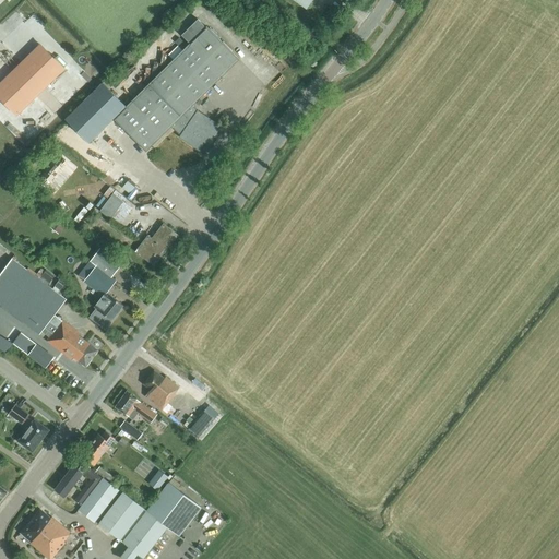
[(0,0),(0,11),(11,0),(0,0)]
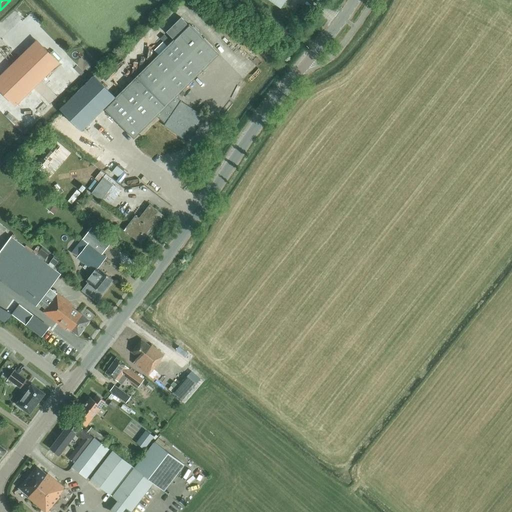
[(174,40),(155,59),(120,93),(116,97),(93,75),(60,108),(82,131),(104,109),(133,139),(134,138),(133,137),(156,115),(165,124),(164,125),(186,141),(203,116),(181,101),(180,101),(175,96),(217,54),(218,55),(219,54),(189,24),(188,24),(181,17),(166,32),(174,40)]
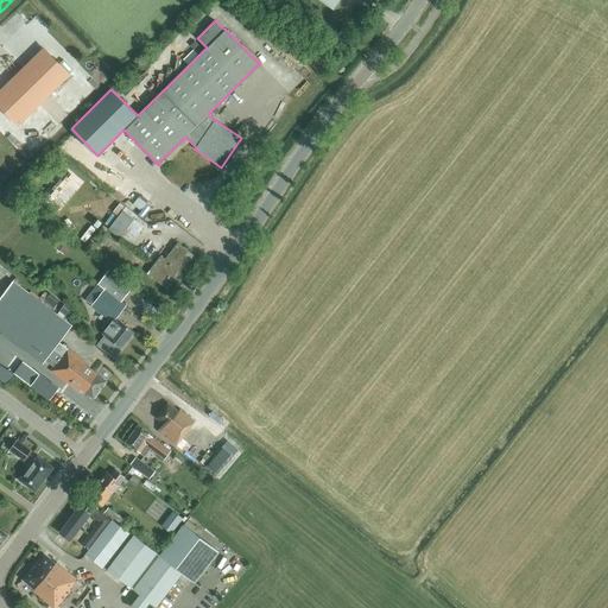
[(14,33),(29,40),(32,33),(18,26),(14,33)]
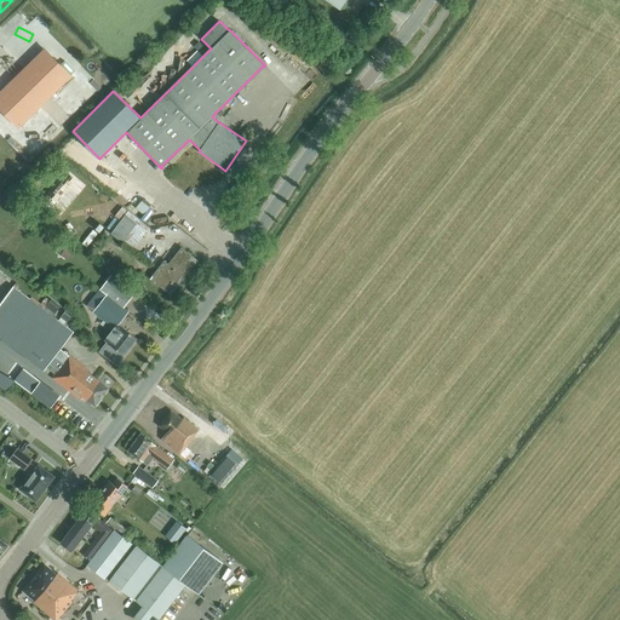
[(70,75),(45,50),(0,92),(0,108),(18,127),(70,75)]
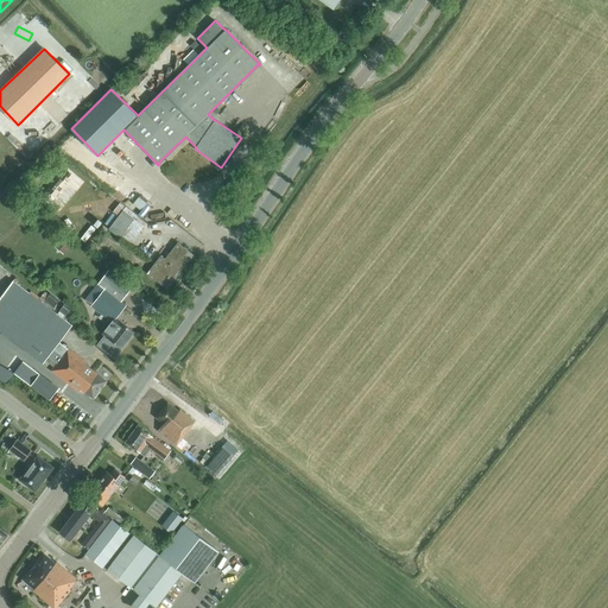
[(147,201),(140,195),(133,203),(141,209),(147,201)]
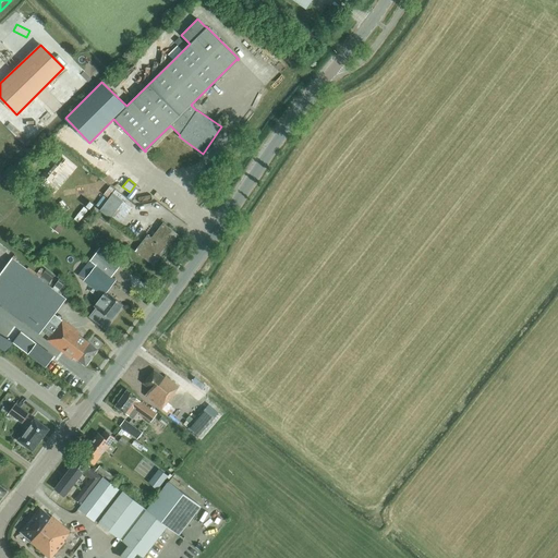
[(110,218),(123,201),(112,193),(99,210),(110,218)]
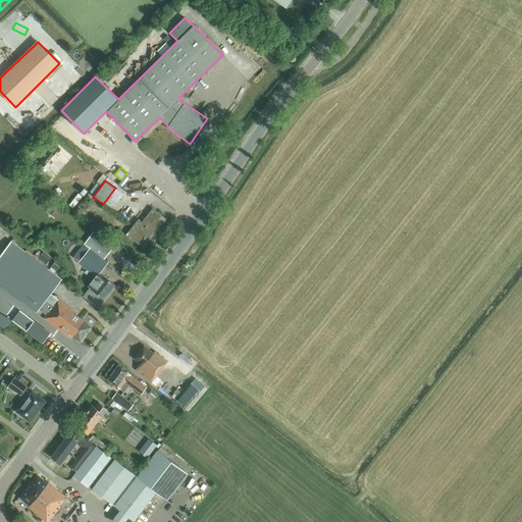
[(53,204),(49,209),(56,215),(61,209),(53,204)]
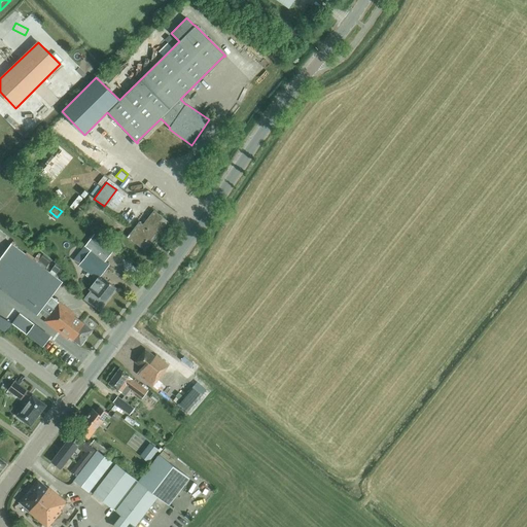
[(168,221),(153,210),(143,224),(139,221),(127,237),(145,251),(168,221)]
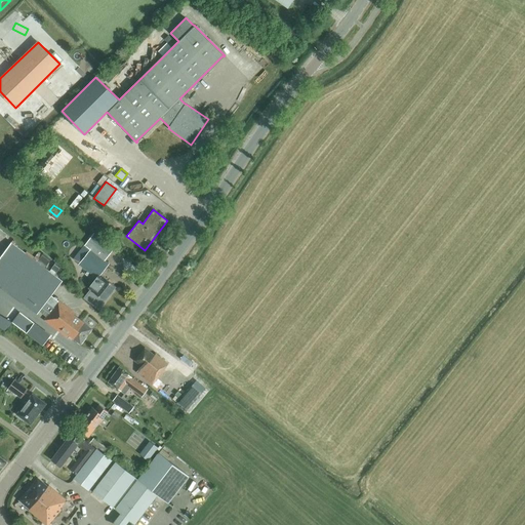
[(91,290),(86,297),(98,307),(104,300),(105,300),(116,286),(105,278),(104,278),(99,275),(109,264),(105,260),(114,248),(94,234),(74,258),(80,264),(79,264),(96,278),(88,288),(91,290)]
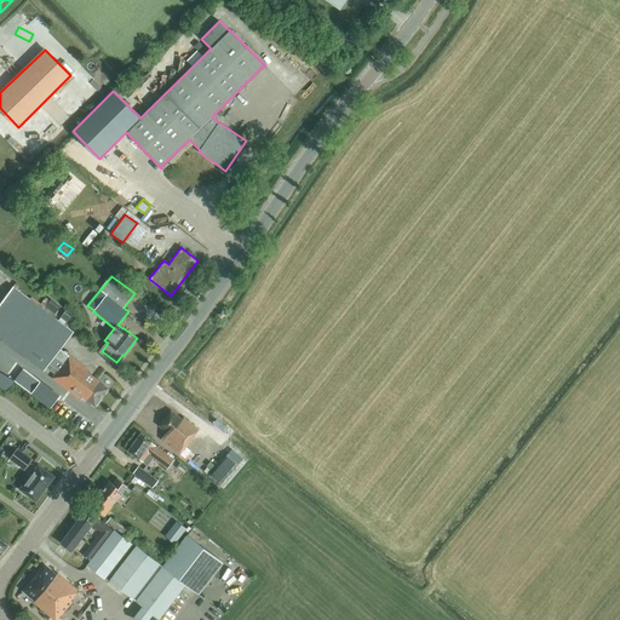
[(0,303),(0,338),(21,354),(44,371),(49,363),(57,371),(52,378),(80,400),(81,397),(95,407),(109,389),(87,372),(89,369),(69,355),(63,362),(55,356),(73,332),(13,287),(0,303)]
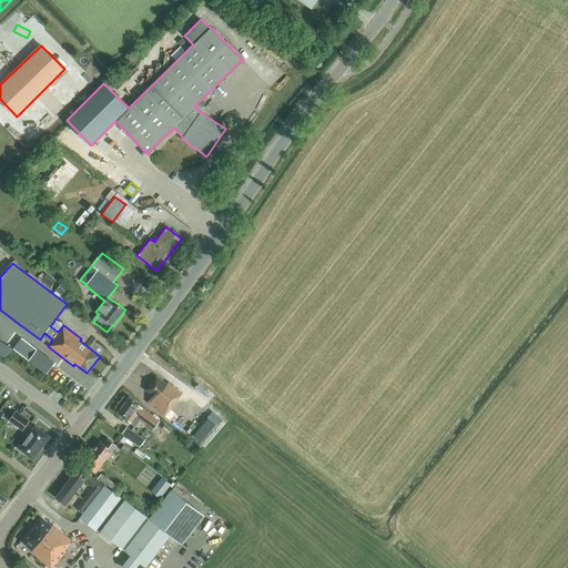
[(67,287),(60,283),(56,290),(61,294),(67,287)]
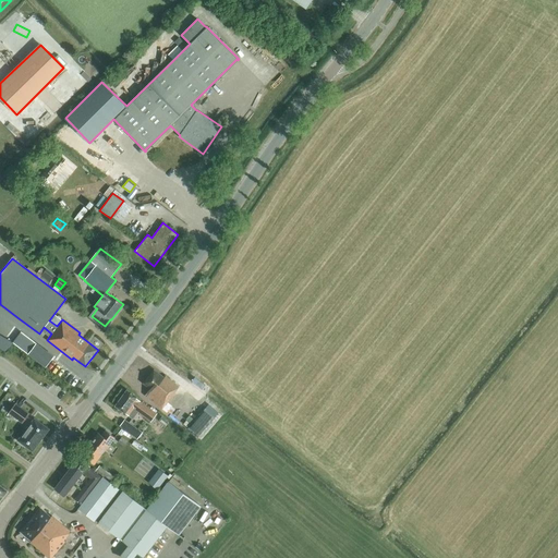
[(53,356),(21,331),(13,342),(28,353),(28,354),(46,367),(53,356)]
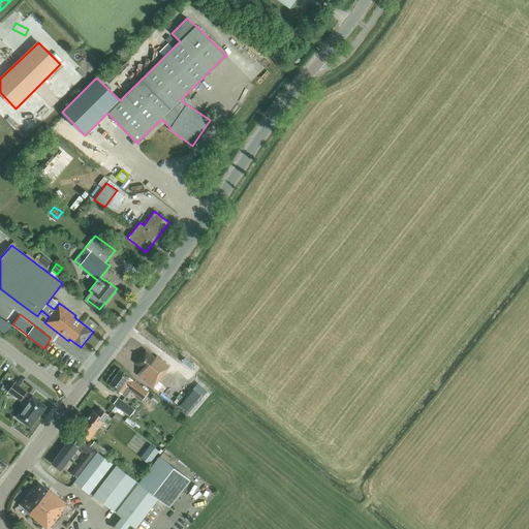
[(0,330),(6,335),(9,330),(0,324),(0,330)]
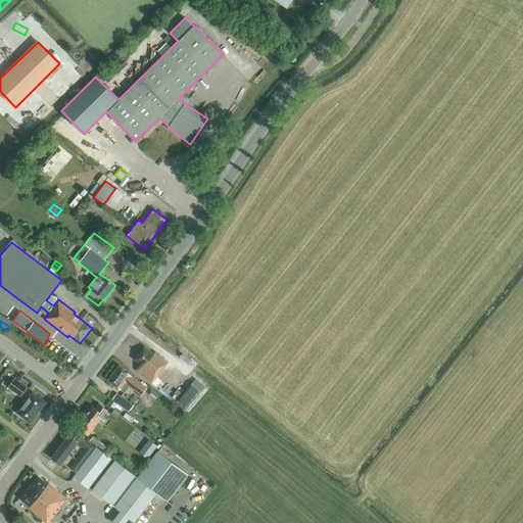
[(144,346),(134,360),(141,365),(136,371),(171,398),(177,391),(177,390),(187,378),(175,369),(164,382),(157,376),(163,369),(162,368),(168,363),(154,351),(153,353),(144,346)]
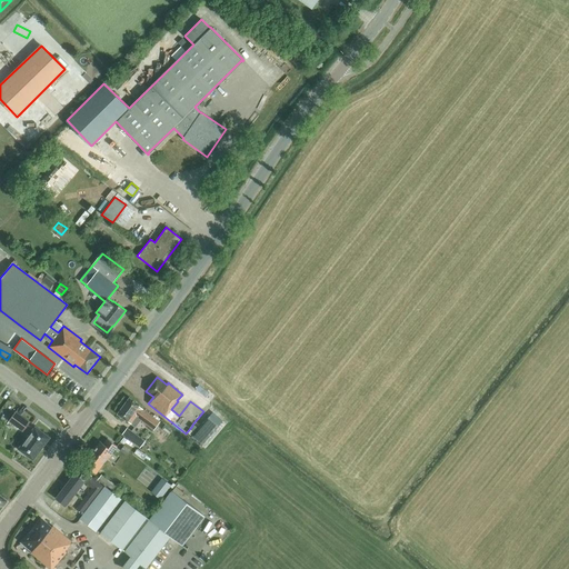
[(129,398),(117,413),(133,426),(138,419),(153,430),(160,422),(139,406),(139,405),(129,398)]
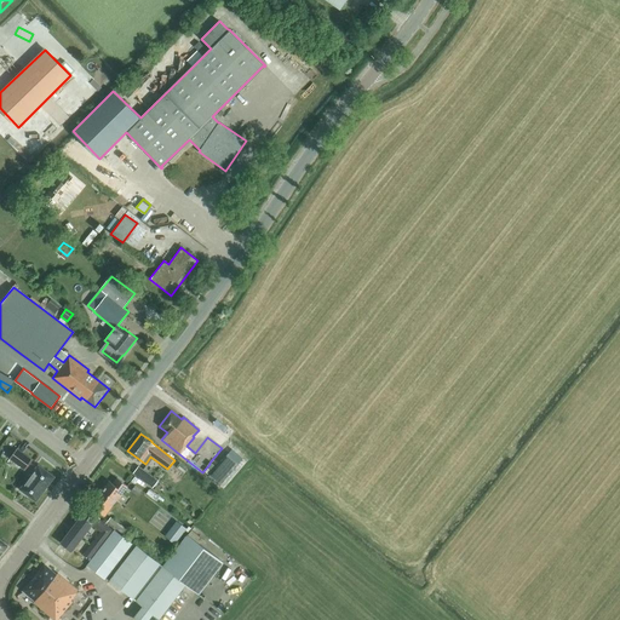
[(24,470),(32,460),(17,448),(10,458),(24,470)]
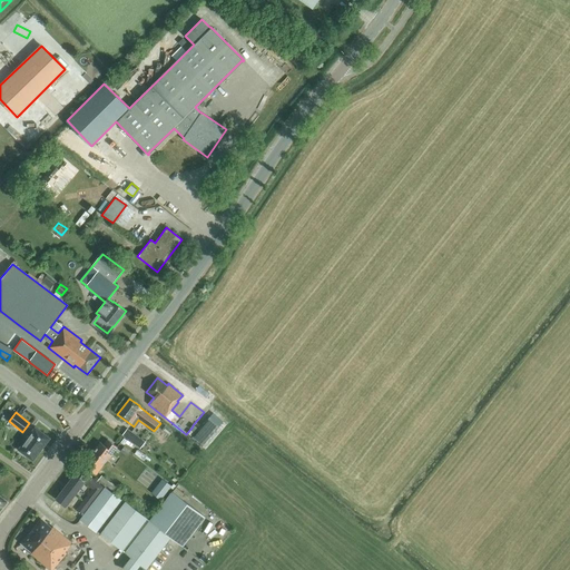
[(32,461),(50,439),(35,426),(18,450),(32,461)]
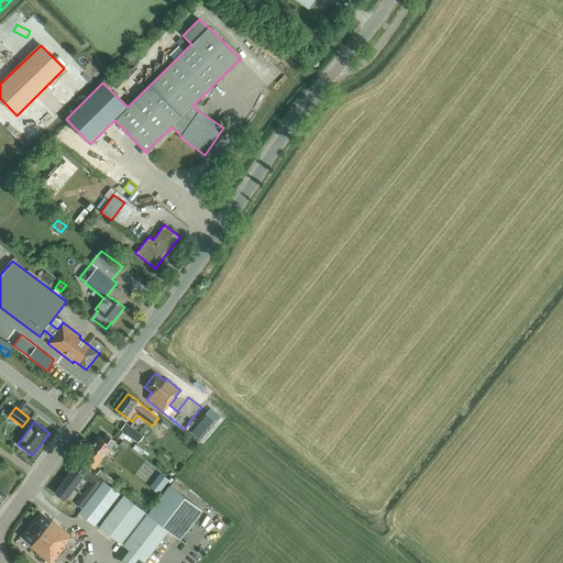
[(121,433),(124,435),(125,433),(133,439),(136,433),(125,426),(121,430),(123,431),(121,433)]
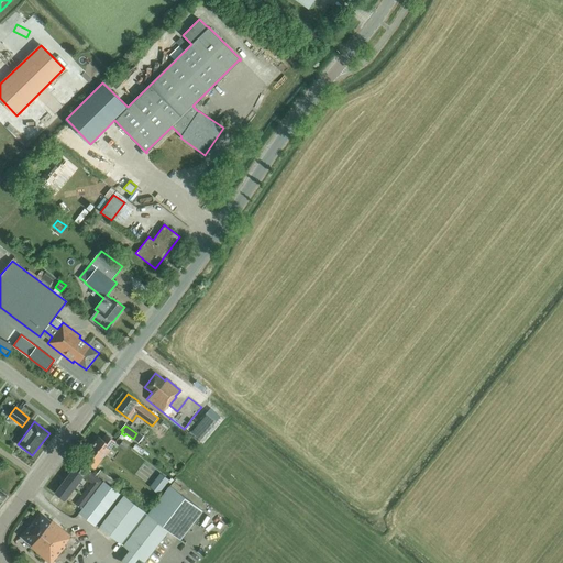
[(92,445),(106,455),(116,441),(106,434),(102,439),(99,437),(92,445)]
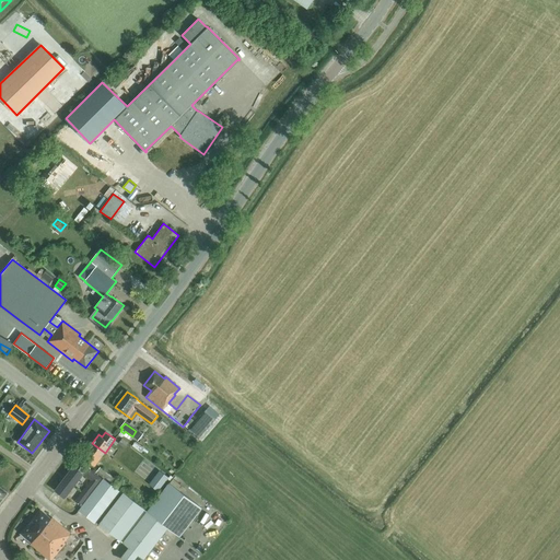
[(129,442),(123,438),(118,442),(125,447),(129,442)]
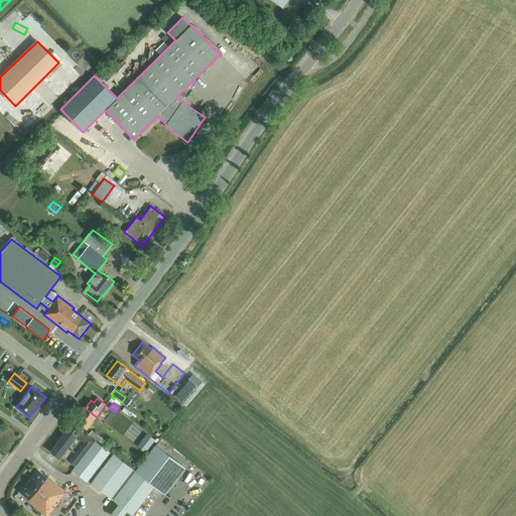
[(87,429),(97,417),(85,408),(79,415),(82,418),(78,422),(82,425),(87,429)]
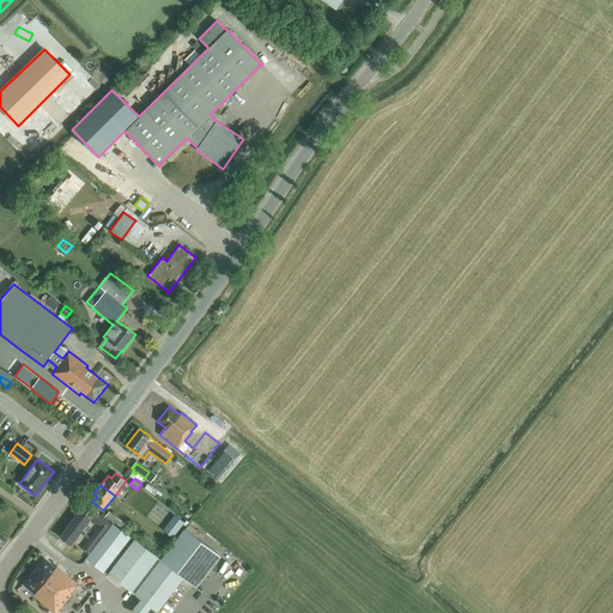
[(83,548),(89,553),(111,523),(90,508),(85,514),(101,526),(83,548)]
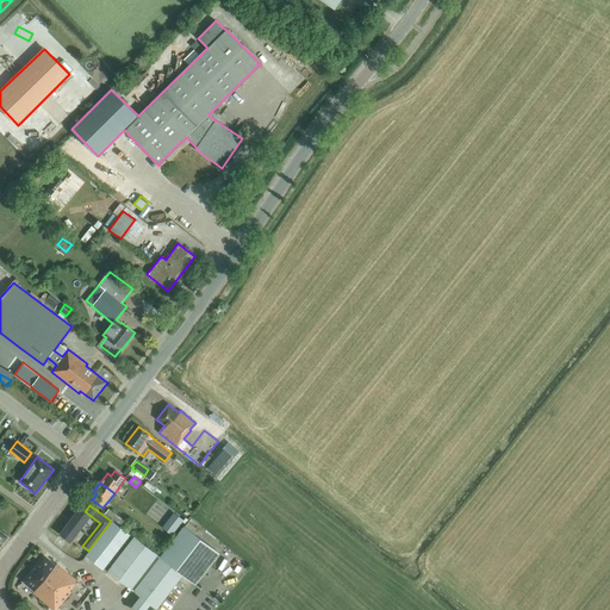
[(80,509),(70,522),(80,529),(89,516),(80,509)]
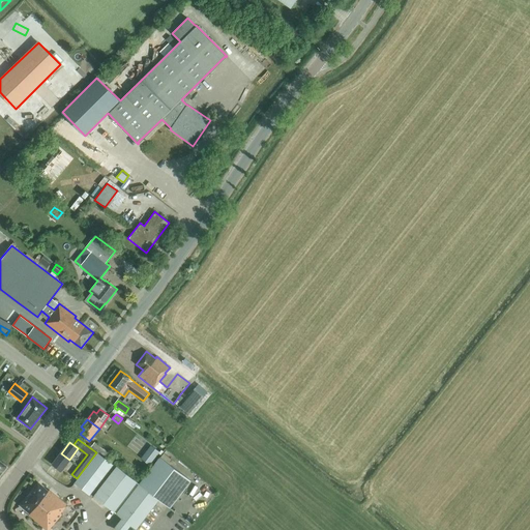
[(109,452),(95,442),(91,446),(105,457),(109,452)]
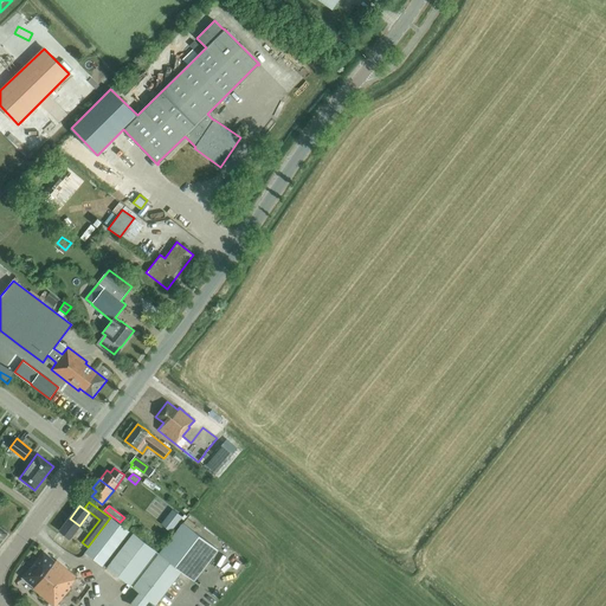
[(173,509),(161,523),(171,532),(182,517),(173,509)]
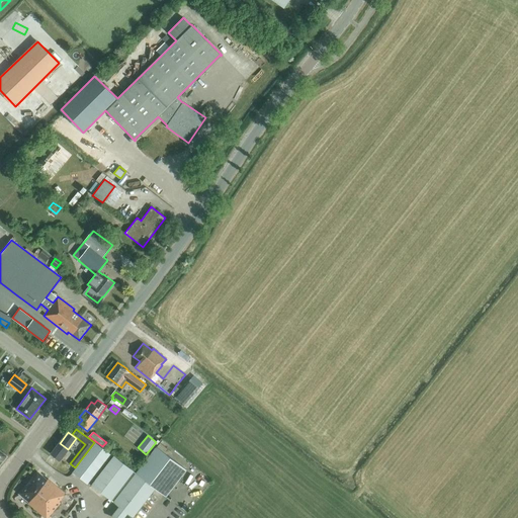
[(60,443),(51,454),(59,460),(68,449),(60,443)]
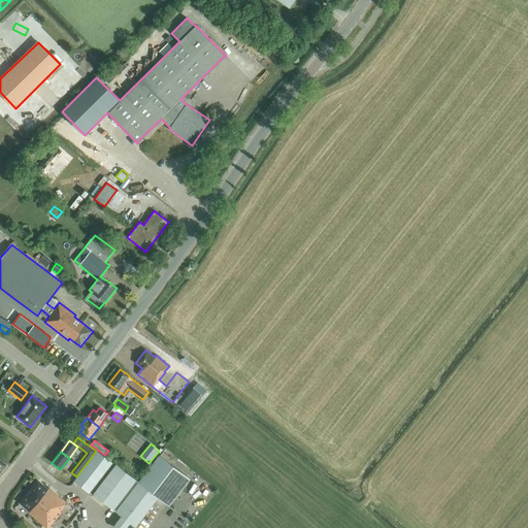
[(74,482),(89,493),(93,488),(96,491),(93,494),(122,516),(114,526),(114,527),(124,527),(130,522),(135,526),(158,498),(168,506),(190,479),(159,455),(138,483),(116,465),(97,452),(87,465),(74,482)]
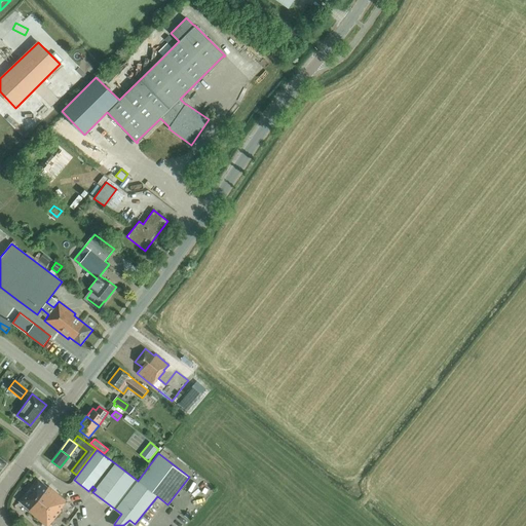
[(38,479),(20,501),(29,510),(28,511),(45,525),(47,525),(62,511),(60,509),(66,501),(48,486),(47,487),(38,479)]
